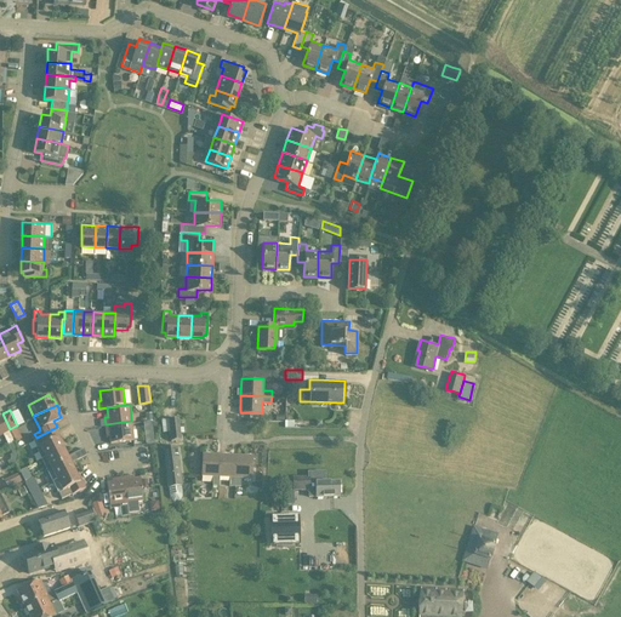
[(178,416),(169,417),(171,439),(181,438),(178,416)]
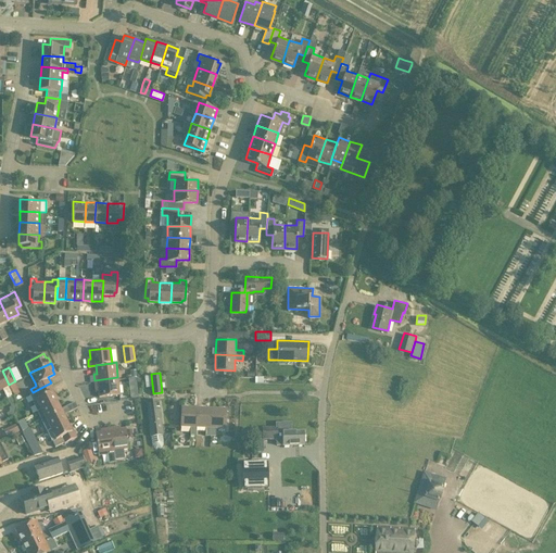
[(98,387),(99,396),(119,393),(117,377),(95,380),(96,387),(98,387)]
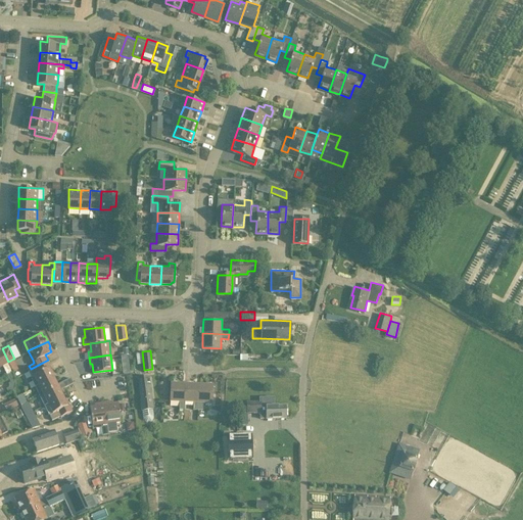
[(8,362),(12,370),(17,368),(13,359),(8,362)]
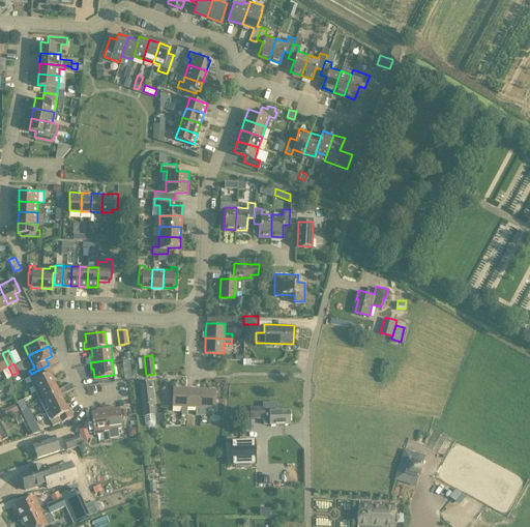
[(52,378),(55,377),(49,364),(31,374),(28,375),(31,381),(35,390),(54,381),(52,378)]
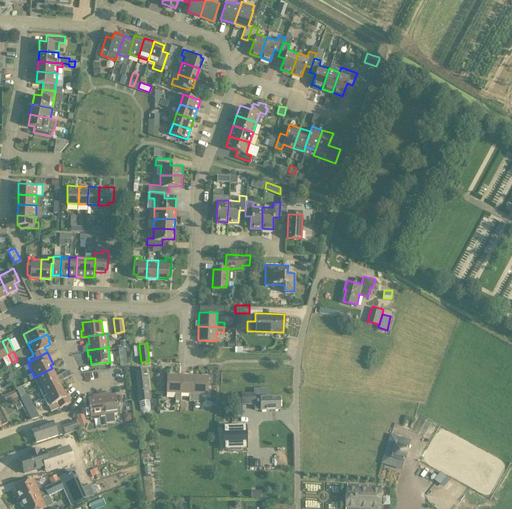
[(7,365),(12,362),(8,354),(3,356),(7,365)]
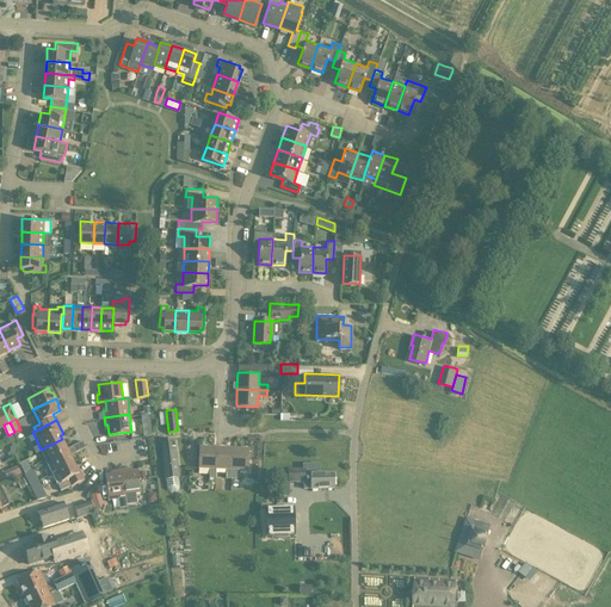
[(41,450),(47,460),(67,451),(62,439),(41,450)]
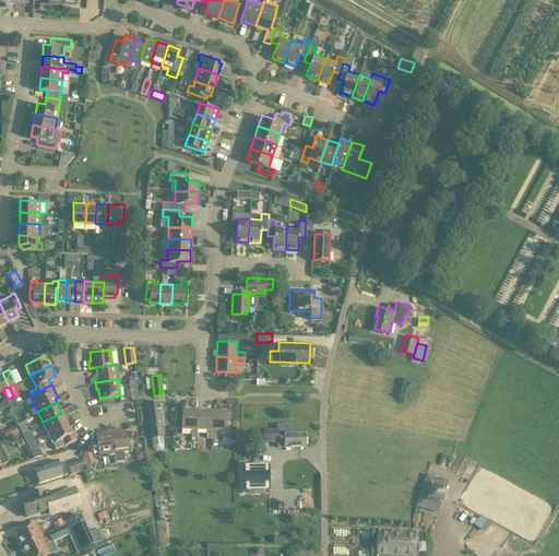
[(147,404),(152,437),(153,446),(156,448),(162,448),(164,444),(163,436),(158,402),(147,404)]
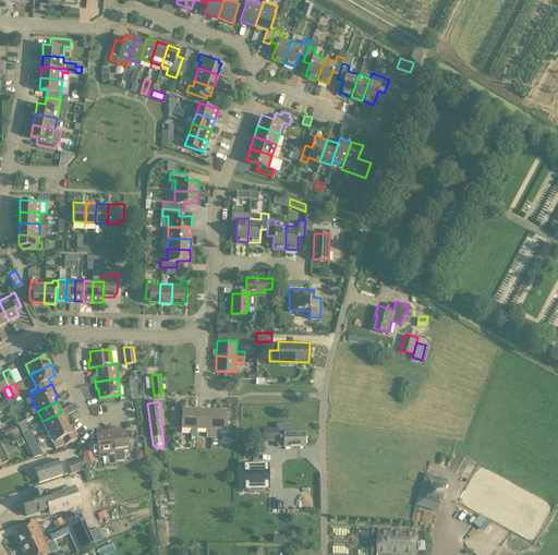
[(191,426),(191,434),(196,435),(196,426),(197,407),(182,407),(181,426),(191,426)]
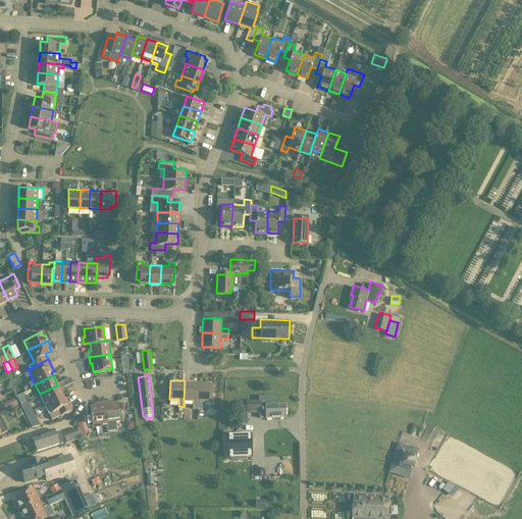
[(192,407),(198,407),(199,381),(185,380),(184,399),(193,400),(192,407)]
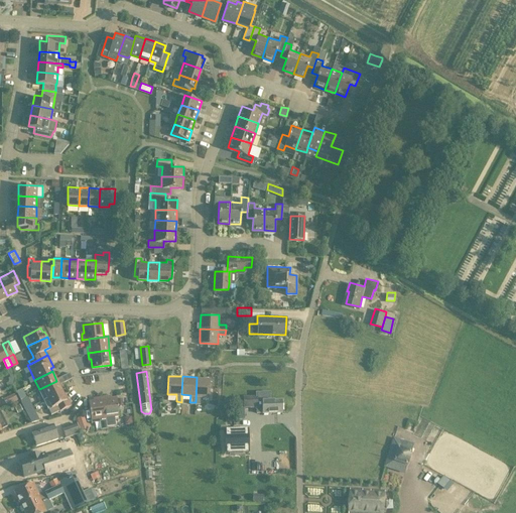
[(210,378),(197,377),(196,402),(200,402),(200,395),(210,396),(210,378)]
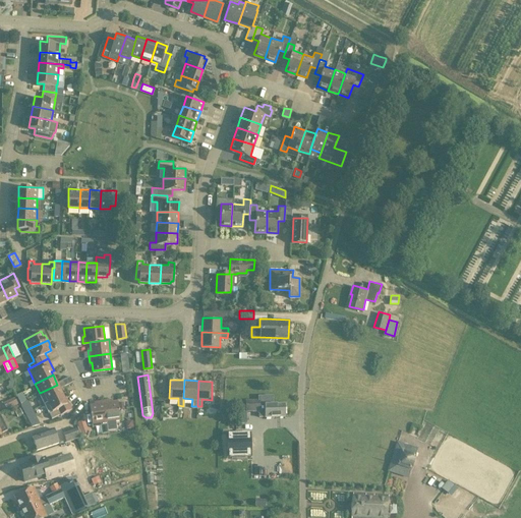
[(62,394),(59,387),(64,384),(63,382),(57,385),(40,393),(44,402),(62,394)]
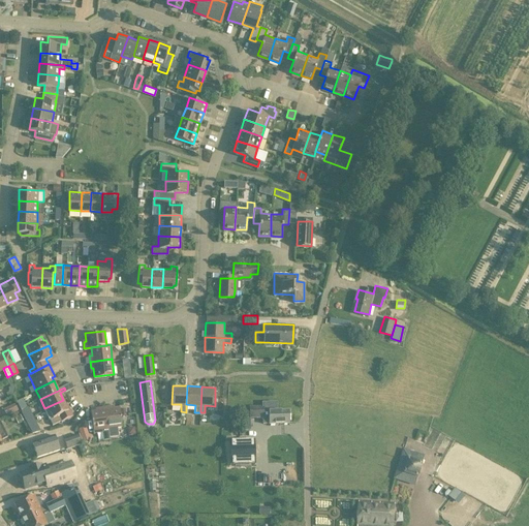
[(14,399),(19,408),(26,405),(23,396),(14,399)]
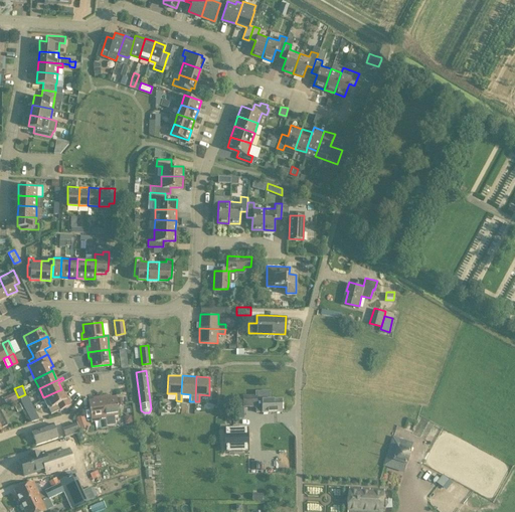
[(63,392),(61,389),(43,397),(51,412),(58,408),(59,409),(71,403),(65,391),(63,392)]
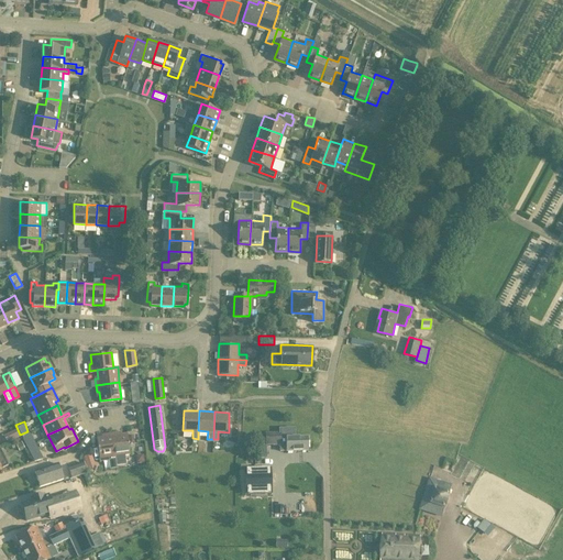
[(280,430),(265,430),(265,443),(279,443),(280,450),(307,449),(307,436),(295,436),(295,432),(295,426),(280,426),(280,428),(280,430)]
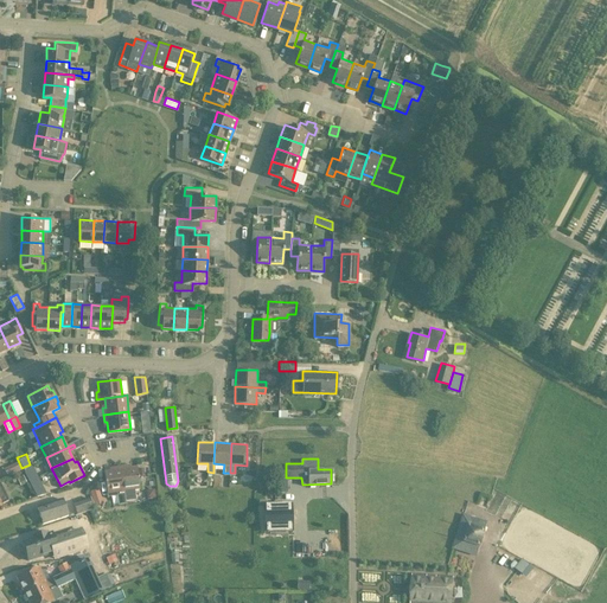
[(131,463),(120,464),(123,489),(125,499),(135,498),(134,488),(140,487),(136,464),(132,466),(131,463)]
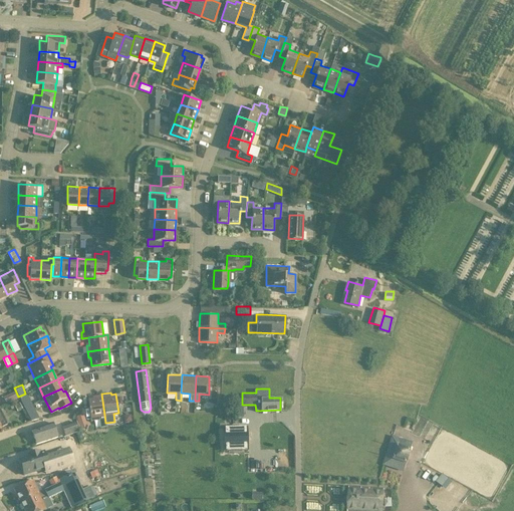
[(101,394),(95,395),(92,395),(92,398),(87,398),(90,417),(104,415),(101,394)]
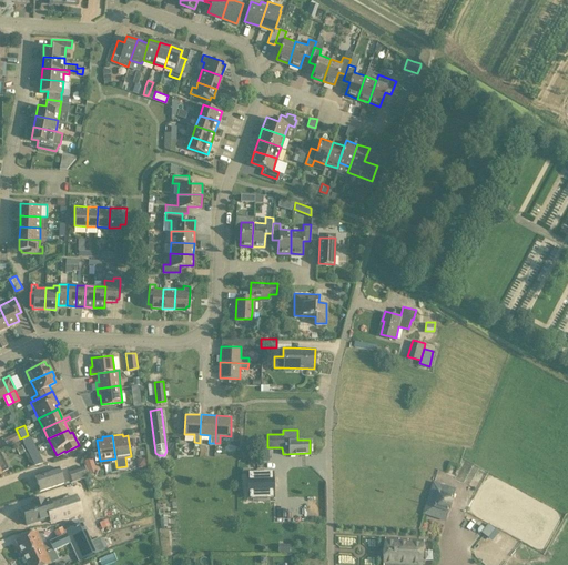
[(21,439),(24,447),(30,445),(27,436),(21,439)]
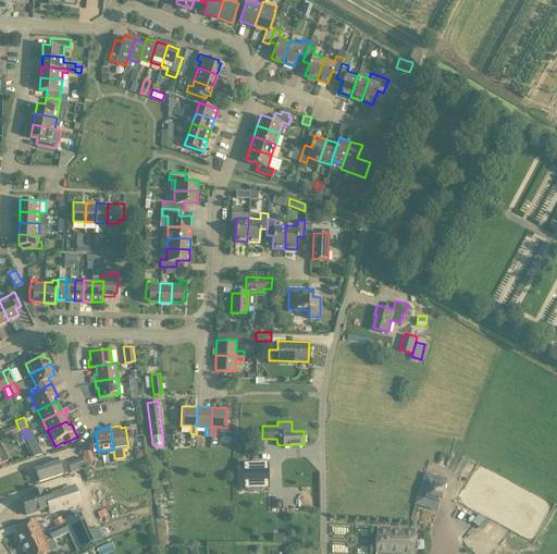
[(86,464),(91,463),(87,450),(82,451),(86,464)]
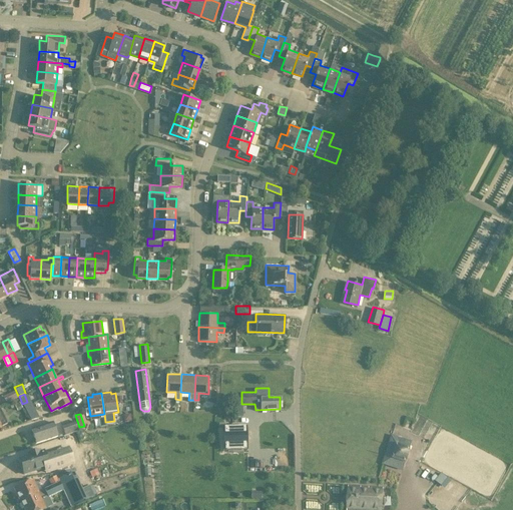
[(75,419),(61,424),(64,434),(78,429),(75,419)]
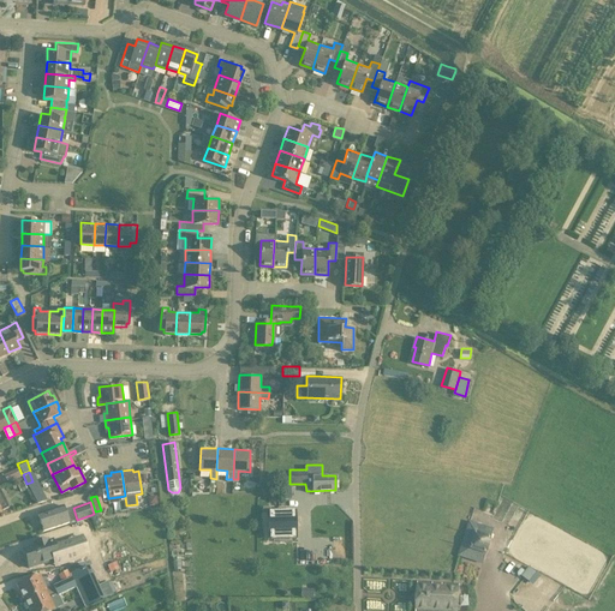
[(69,521),(64,504),(37,513),(43,529),(69,521)]
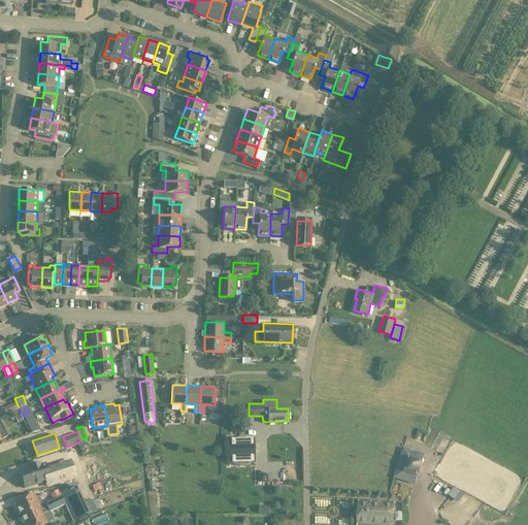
[(237,461),(255,461),(255,437),(230,437),(229,461),(237,461)]
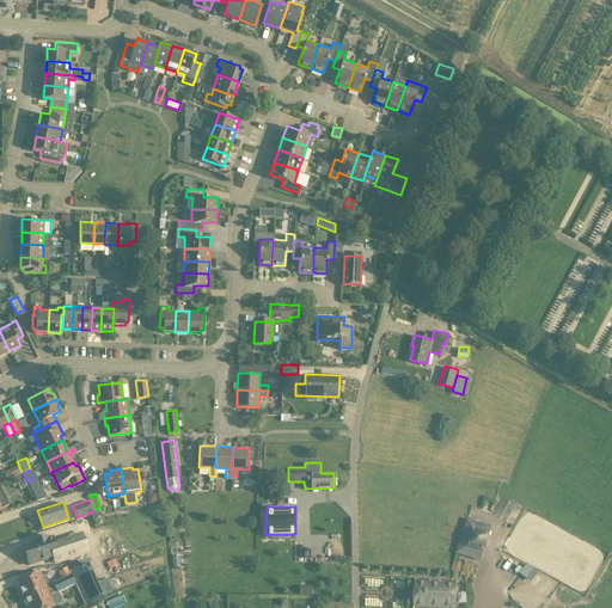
[(490,524),(467,517),(457,552),(479,559),(490,524)]
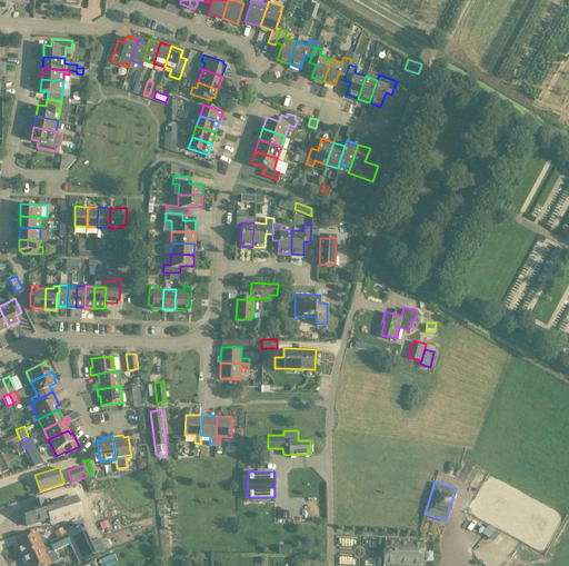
[(31,504),(20,507),(27,524),(48,516),(50,522),(58,519),(71,515),(66,497),(49,503),(48,498),(43,499),(43,497),(30,502),(31,504)]
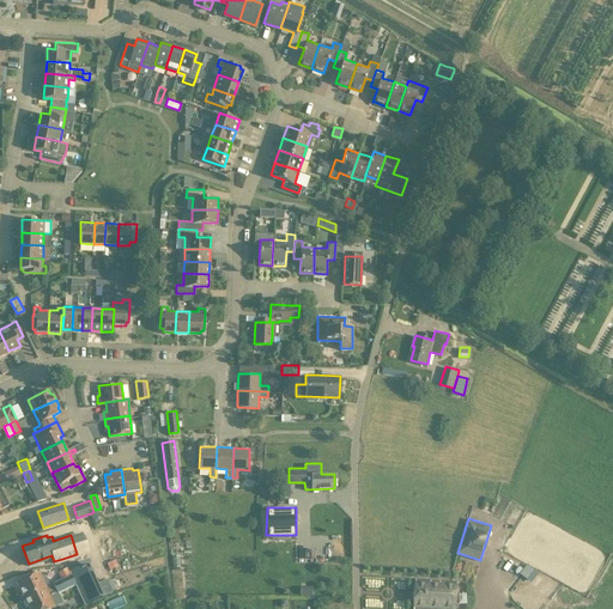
[(103,561),(105,568),(117,565),(115,558),(103,561)]
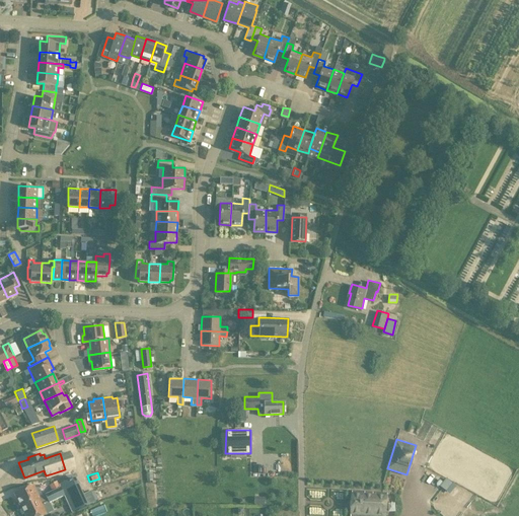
[(60,487),(64,495),(72,511),(94,501),(90,491),(83,494),(74,476),(59,484),(60,486),(60,487)]
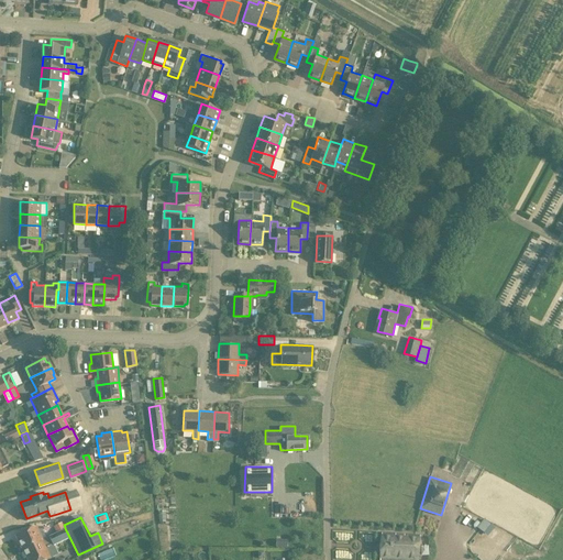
[(477,525),(483,529),(489,523),(484,517),(477,525)]
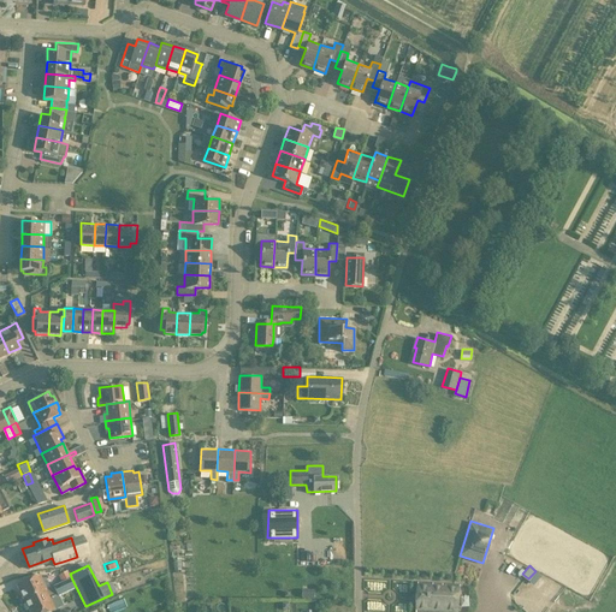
[(61,581),(70,577),(66,570),(59,574),(61,581)]
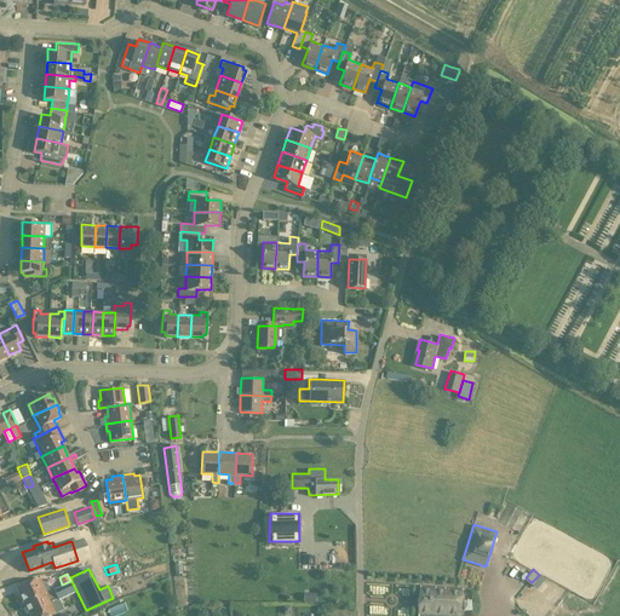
[(15,586),(23,603),(47,591),(40,575),(15,586)]
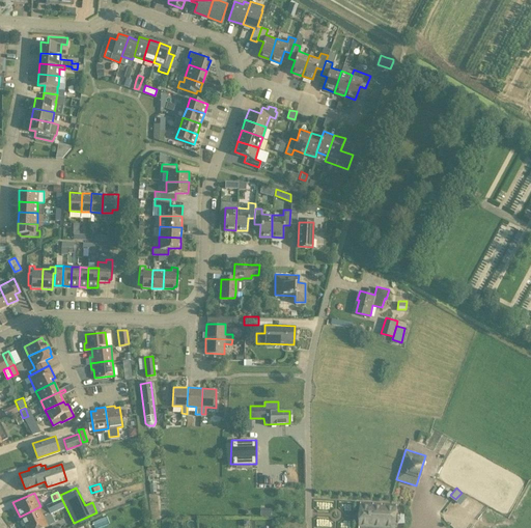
[(46,504),(46,505),(50,513),(65,506),(61,498),(61,497),(60,498),(53,501),(46,504)]
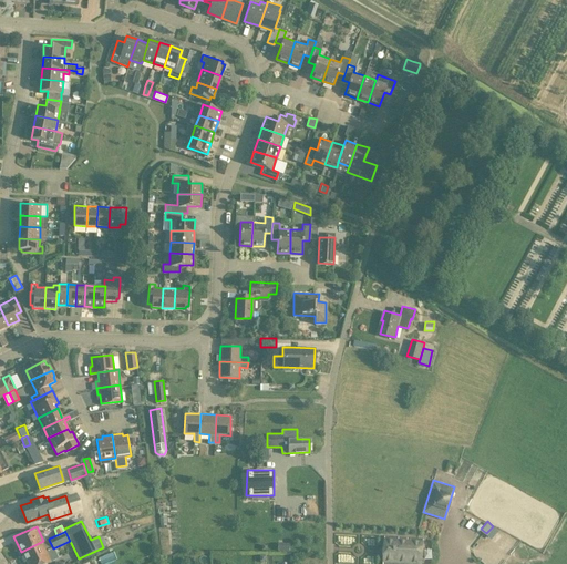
[(422,563),(423,537),(384,536),(383,563),(387,563),(422,563)]
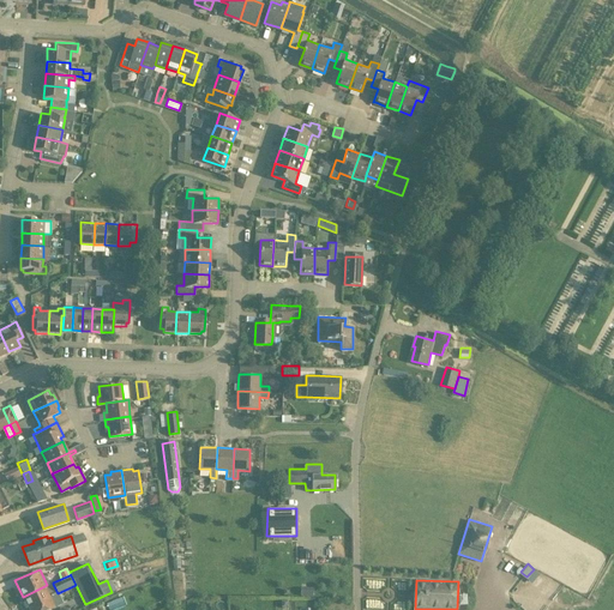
[(47,585),(23,597),(30,609),(43,609),(55,604),(61,602),(58,593),(53,584),(53,583),(47,586),(47,585)]
